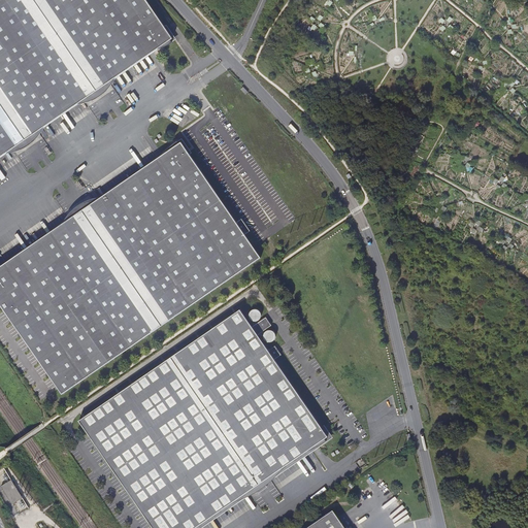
[(0,0),(0,156),(6,153),(18,144),(21,149),(23,149),(25,146),(27,145),(29,144),(31,142),(33,141),(35,139),(36,138),(33,134),(44,126),(77,103),(89,96),(92,100),(94,99),(96,98),(98,97),(100,95),(102,94),(104,92),(106,91),(107,89),(104,85),(116,77),(160,46),(161,47),(162,47),(163,46),(165,46),(166,45),(167,45),(168,44),(169,44),(170,43),(171,42),(172,42),(171,39),(172,38),(145,0),(0,0)]
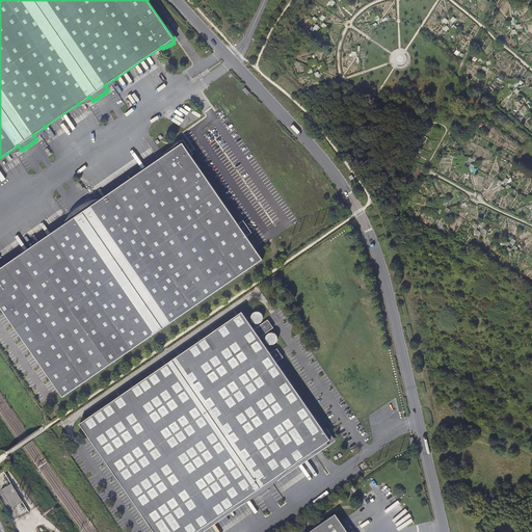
[(116,79),(116,78),(105,85),(108,89),(109,89),(110,87),(112,85),(113,83),(114,81),(116,79)]
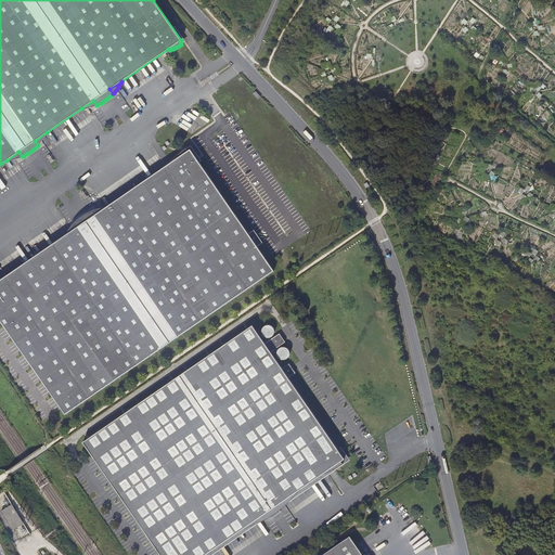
[(46,134),(47,132),(35,141),(38,145),(40,143),(41,141),(43,139),(44,137),(46,134)]
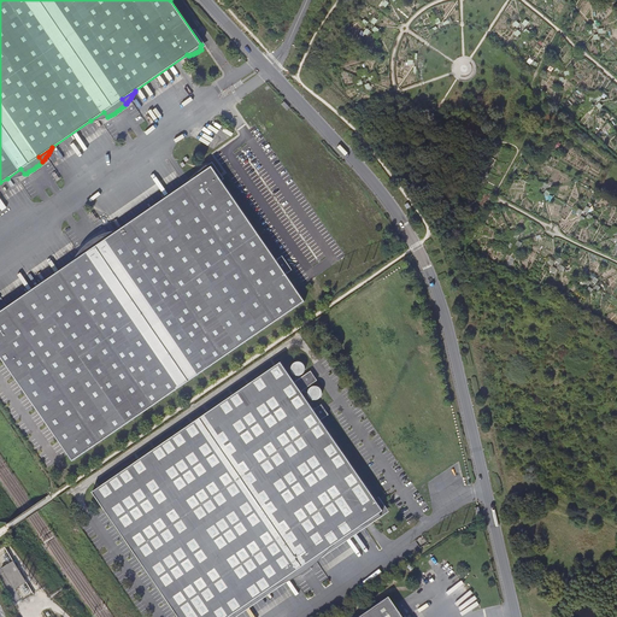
[(0,353),(72,460),(305,301),(287,274),(292,270),(282,256),(276,259),(212,165),(210,168),(207,164),(206,165),(204,166),(203,168),(201,169),(200,170),(199,171),(198,172),(197,175),(197,176),(118,230),(105,239),(101,234),(99,235),(97,236),(94,238),(92,239),(89,241),(87,242),(84,245),(83,246),(87,251),(74,260),(0,310),(0,353)]
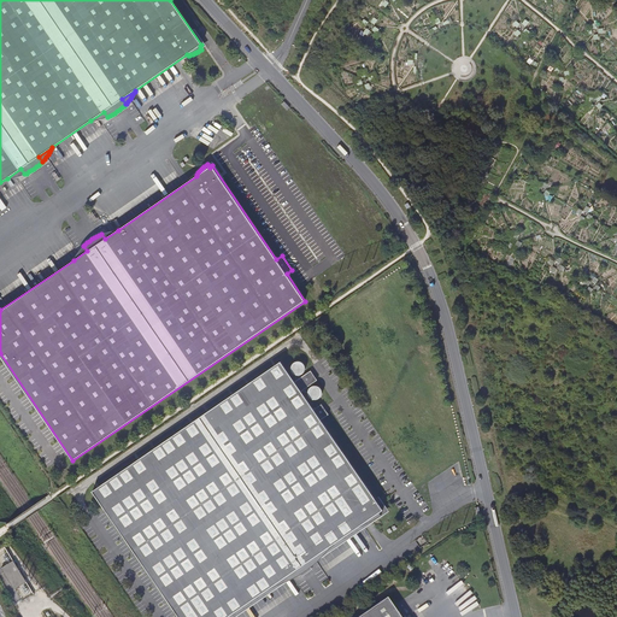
[(74,258),(74,260),(87,251),(83,246),(83,247),(81,248),(78,251),(77,253),(76,256),(74,258)]
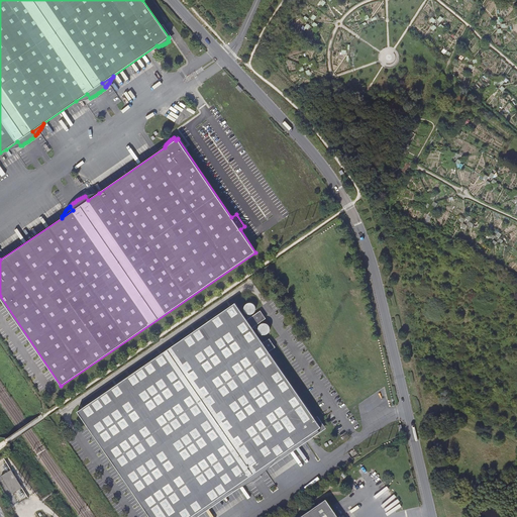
[(78,412),(81,416),(149,516),(191,516),(243,481),(246,485),(250,483),(252,481),(261,476),(263,474),(267,471),(264,468),(309,435),(310,437),(312,436),(314,435),(316,434),(318,433),(320,432),(318,429),(321,427),(270,351),(276,347),(270,338),(263,343),(252,328),(266,319),(261,311),(247,320),(235,303),(86,406),(78,412)]
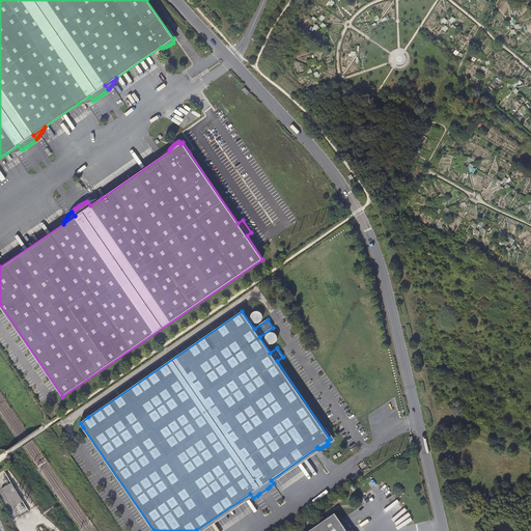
[(257,324),(258,323),(259,323),(261,322),(262,320),(262,319),(262,318),(262,317),(262,315),(261,313),(260,312),(259,311),(258,311),(256,311),(254,311),(254,312),(252,312),(252,313),(251,314),(251,316),(251,317),(251,319),(252,322),(253,323),(254,323),(255,323),(256,324),(257,324)]
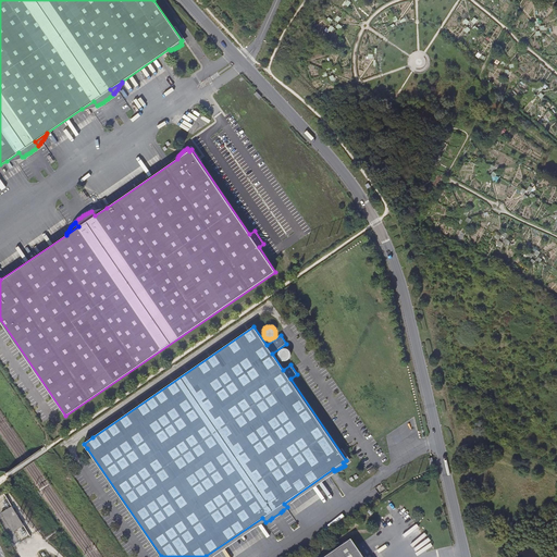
[(291,355),(291,354),(291,353),(291,351),(289,350),(288,349),(287,349),(287,348),(285,348),(284,348),(283,348),(282,349),(281,349),(280,350),(279,351),(279,353),(279,354),(279,355),(279,356),(279,357),(280,358),(281,359),(282,360),(284,361),(285,361),(286,361),(287,360),(288,360),(289,359),(291,358),(291,357),(291,356),(291,355)]
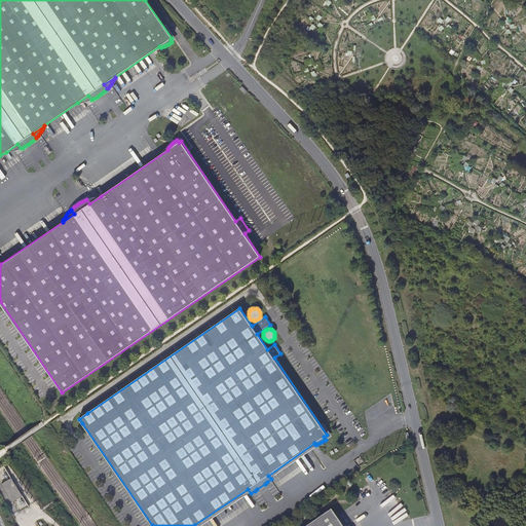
[(12,501),(23,495),(12,477),(2,483),(12,501)]
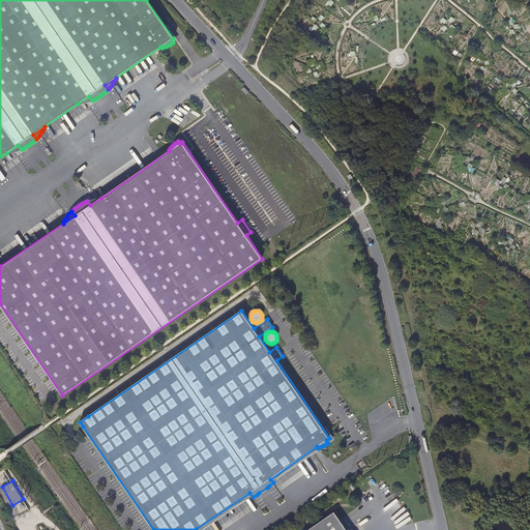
[(345,529),(334,513),(310,529),(345,529)]
